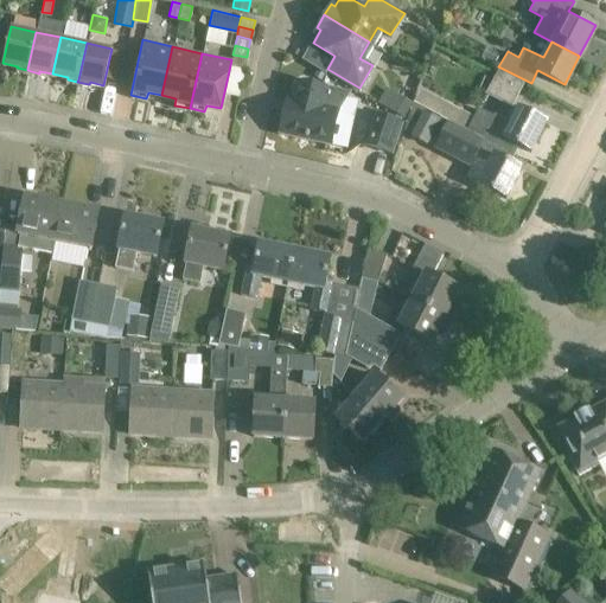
[(524,79),(498,66),(486,91),(511,104),(524,79)]
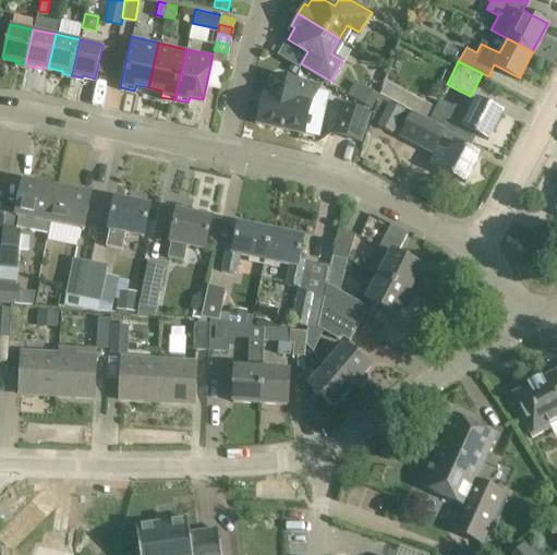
[(303,131),(311,99),(297,96),(301,80),(273,73),(269,89),(264,88),(256,121),(303,131)]
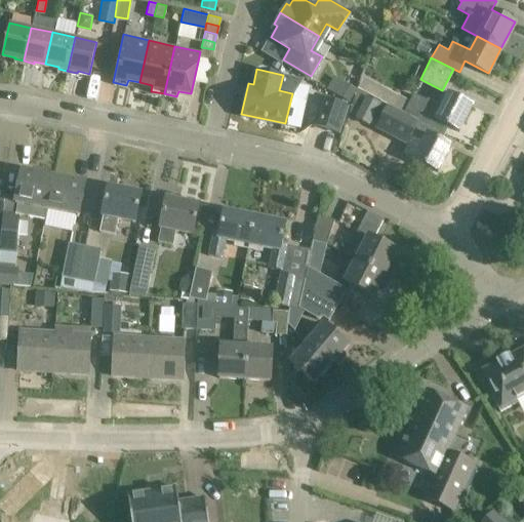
[(403,111),(441,130),(445,123),(458,129),(472,104),(448,92),(442,105),(428,97),(427,98),(413,91),(409,98),(362,74),(357,86),(388,104),(403,111)]
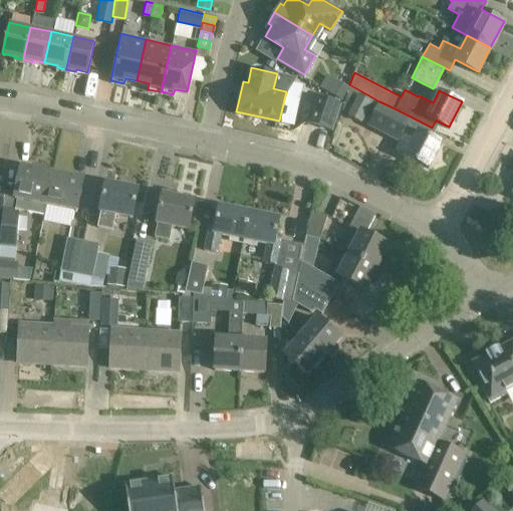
[(327,90),(340,98),(348,86),(335,78),(327,90)]
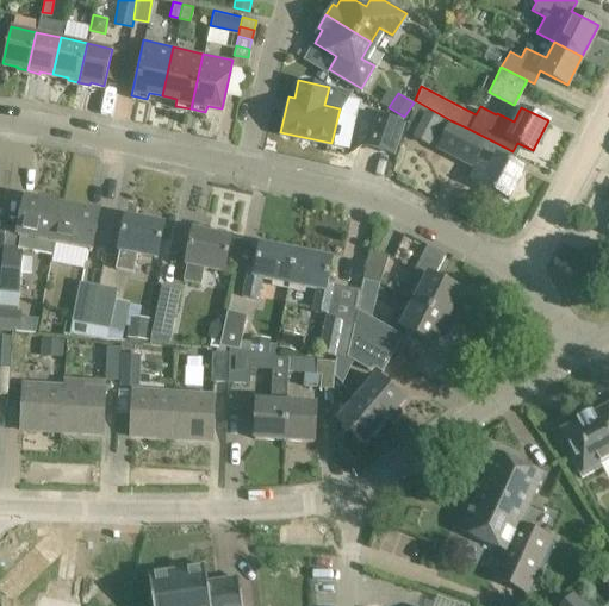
[(440,117),(426,110),(414,135),(428,142),(440,117)]
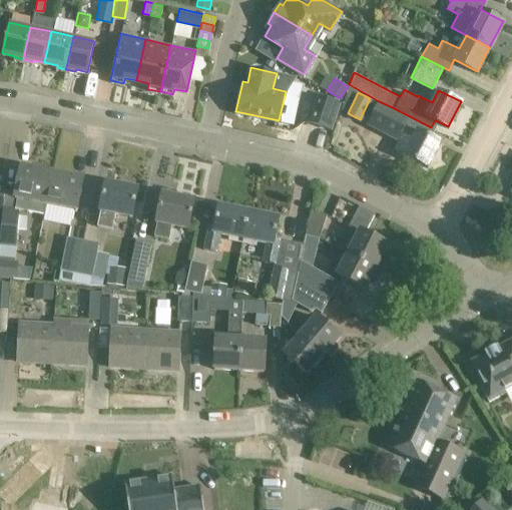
[(305,121),(331,129),(340,102),(314,93),(305,121)]
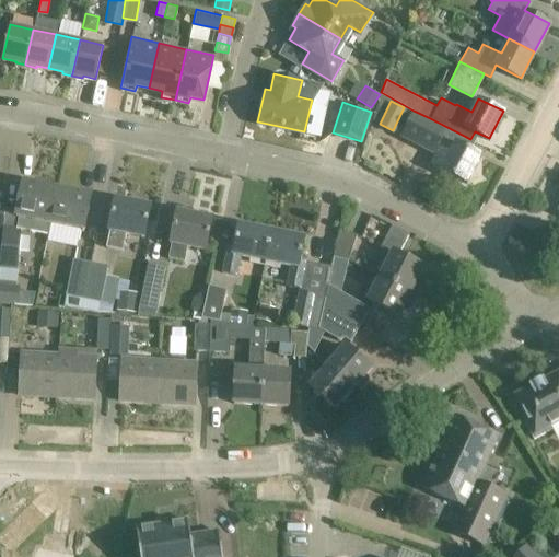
[(414,111),(402,135),(434,152),(437,148),(439,149),(431,163),(466,181),(480,154),(467,148),(470,139),(430,118),(414,111)]
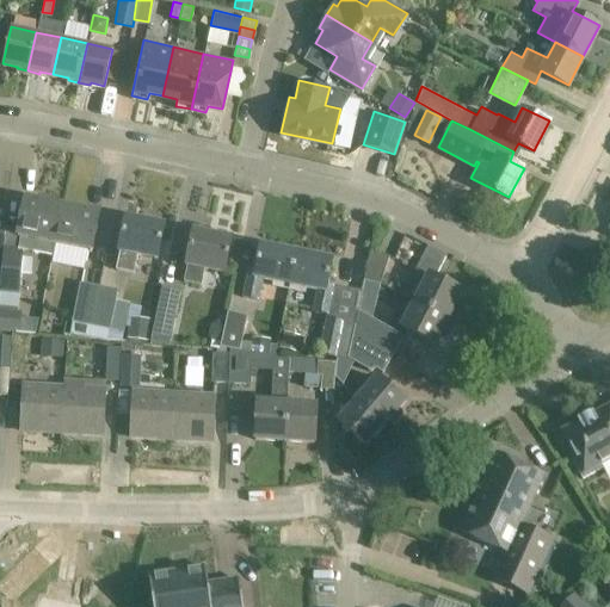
[(54,241),(61,203),(25,196),(17,234),(4,233),(0,274),(0,307),(17,309),(18,293),(20,270),(30,271),(31,256),(22,255),(23,248),(51,254),(54,241)]
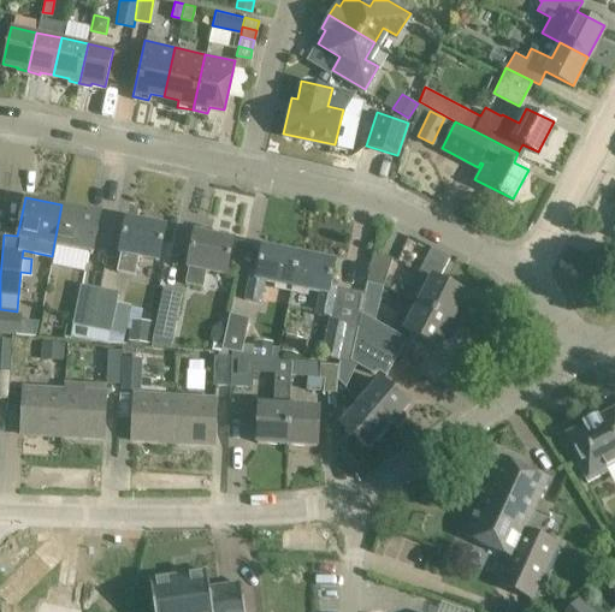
[(61,205),(54,243),(92,250),(100,213),(61,205)]
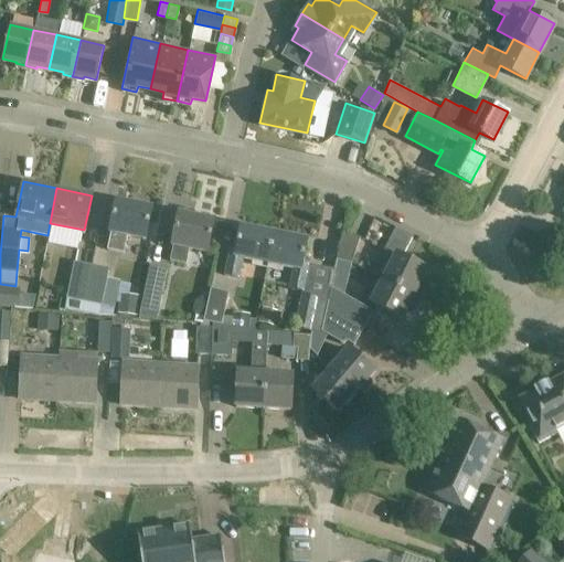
[(151,207),(116,200),(107,246),(121,250),(125,233),(145,237),(151,207)]
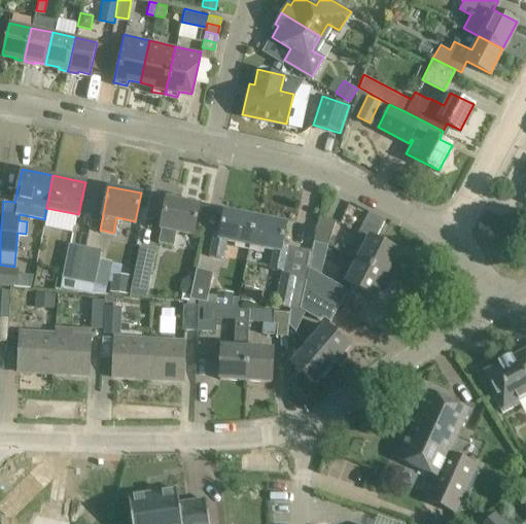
[(183,201),(167,198),(158,242),(172,245),(175,230),(193,233),(199,204),(196,204),(196,201),(194,198),(187,197),(184,198),(183,201)]
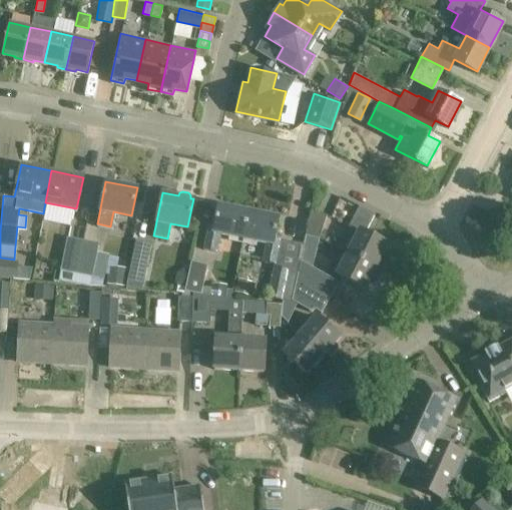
[(220,231),(242,236),(247,210),(218,204),(214,225),(207,223),(202,248),(216,251),(220,231)]
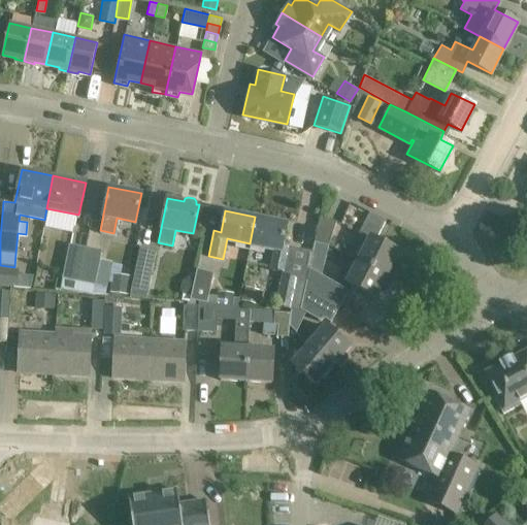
[(364,221),(380,229),(384,220),(368,211),(364,221)]
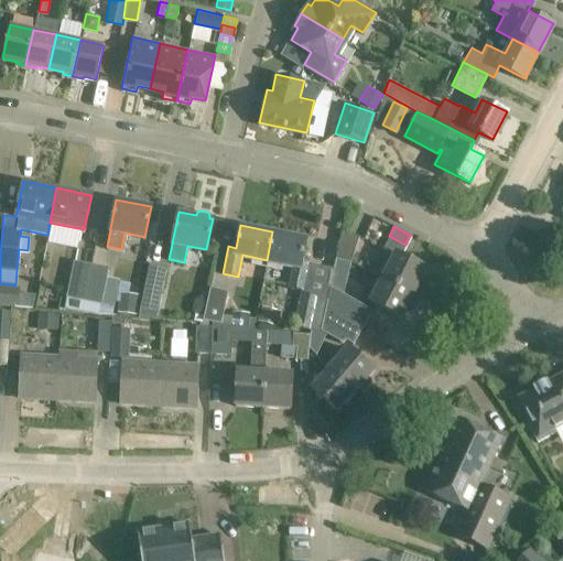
[(342,230),(335,257),(350,260),(358,235),(342,230)]
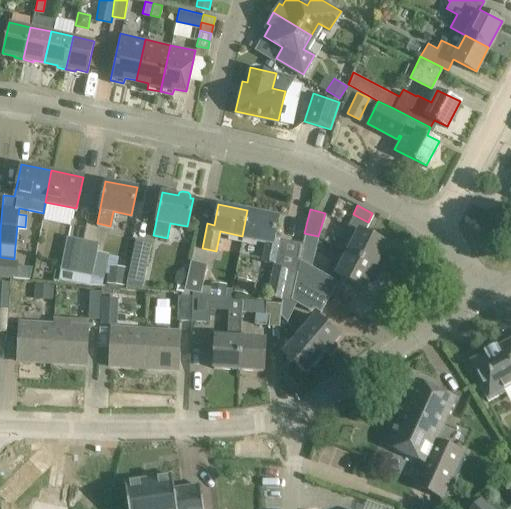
[(290,300),(291,299),(295,277),(299,258),(302,243),(273,237),(278,216),(247,210),(242,236),(244,236),(261,240),(265,241),(261,260),(273,262),(272,267),(267,295),(290,300)]
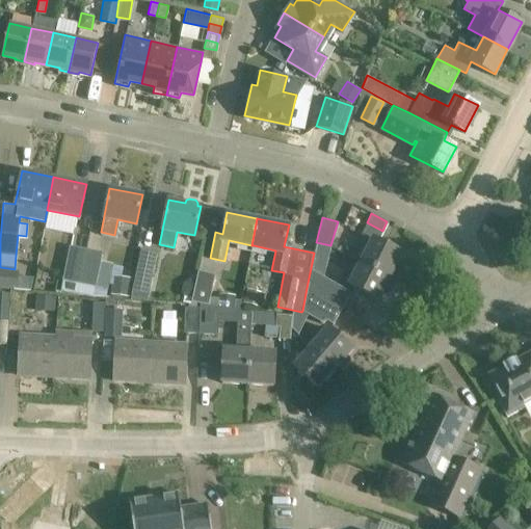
[(362,260),(390,275),(391,272),(395,274),(398,272),(402,266),(401,262),(397,260),(401,252),(373,237),(373,238),(361,232),(348,254),(362,260)]
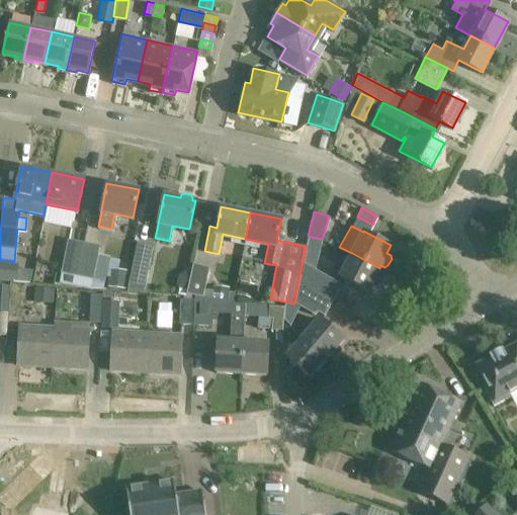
[(74,285),(83,241),(67,238),(59,282),(74,285)]
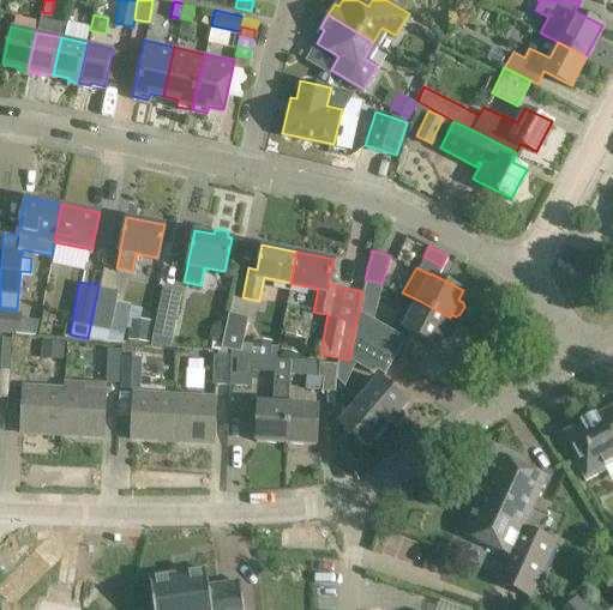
[(118,289),(98,285),(88,338),(107,342),(118,289)]
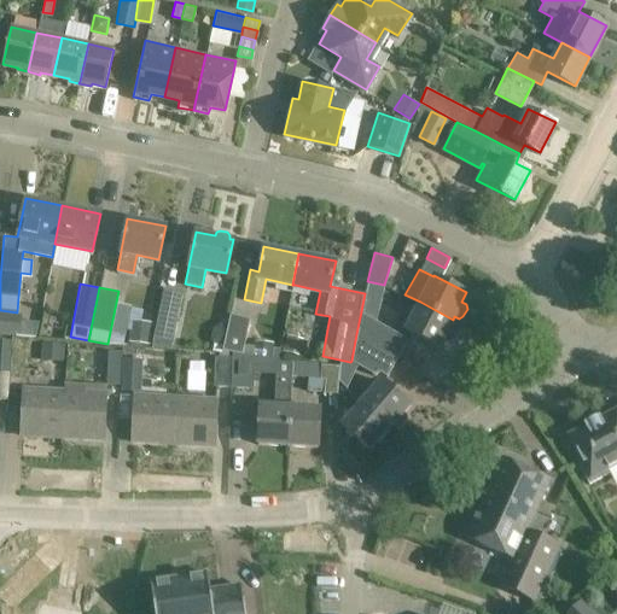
[(172,346),(182,292),(163,288),(152,343),(172,346)]
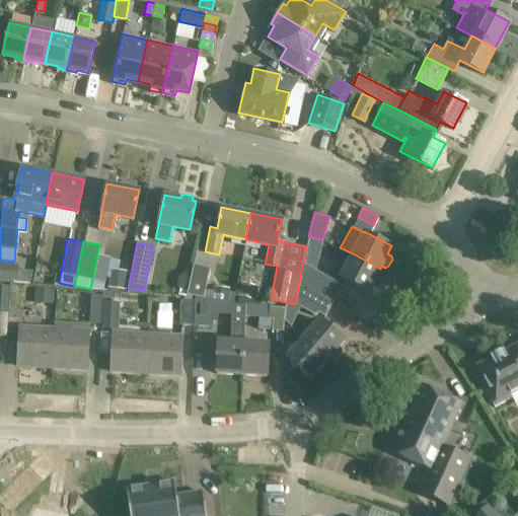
[(380,269),(352,254),(341,277),(369,291),(373,283),(376,285),(379,283),(383,277),(382,273),(379,271),(380,269)]
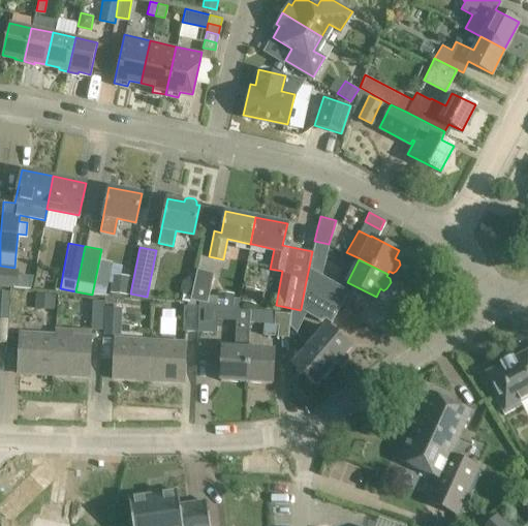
[(0,283),(16,285),(18,268),(14,268),(0,266),(0,283)]
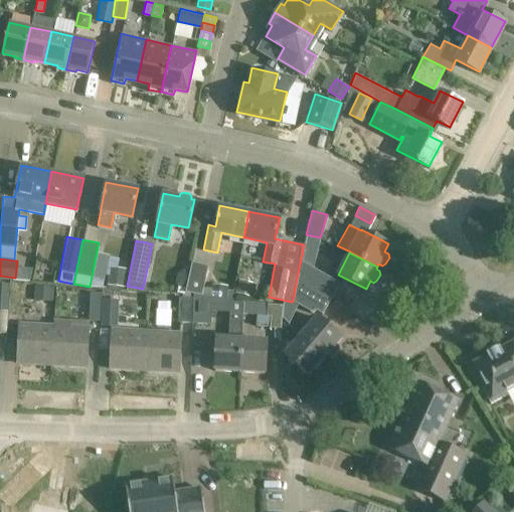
[(320,292),(331,298),(340,283),(301,260),(297,279),(320,292)]
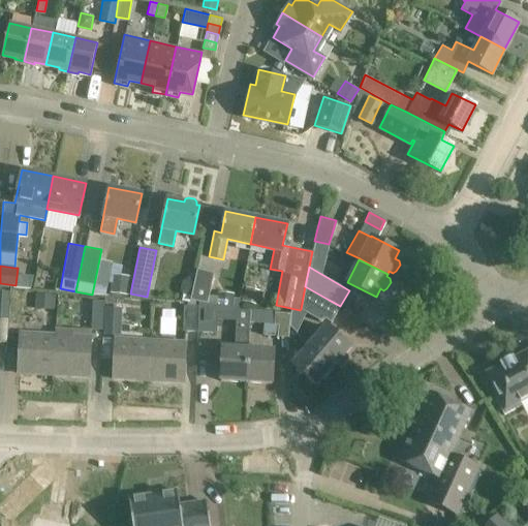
[(198,301),(207,303),(213,272),(196,269),(189,299),(198,301)]
